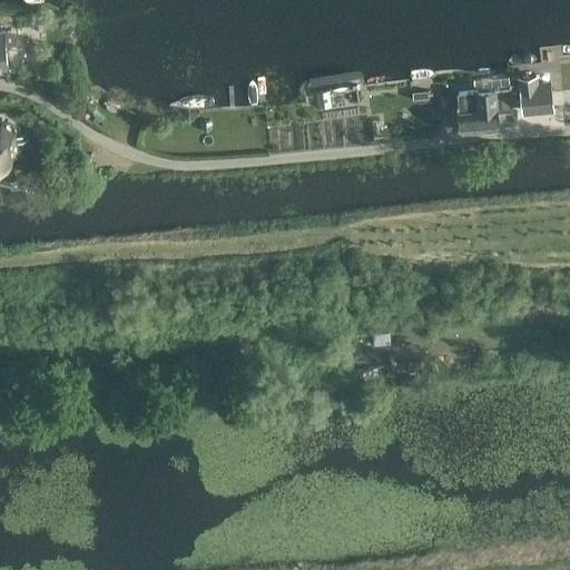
[(0,30),(0,71),(9,71),(7,43),(13,43),(12,30),(0,30)]
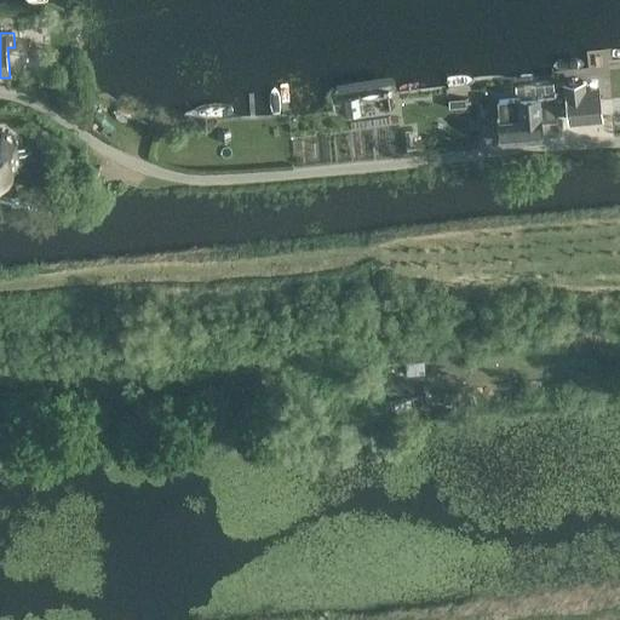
[(560,121),(558,115),(556,90),(555,82),(517,86),(518,98),(499,101),(504,143),(544,138),(543,124),(560,121)]
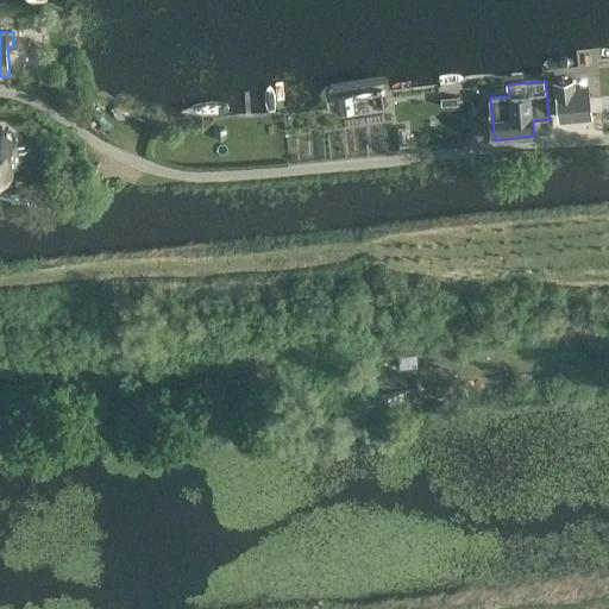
[(557,87),(546,88),(548,113),(560,112),(562,118),(591,114),(588,89),(575,90),(573,81),(557,82),(557,87)]
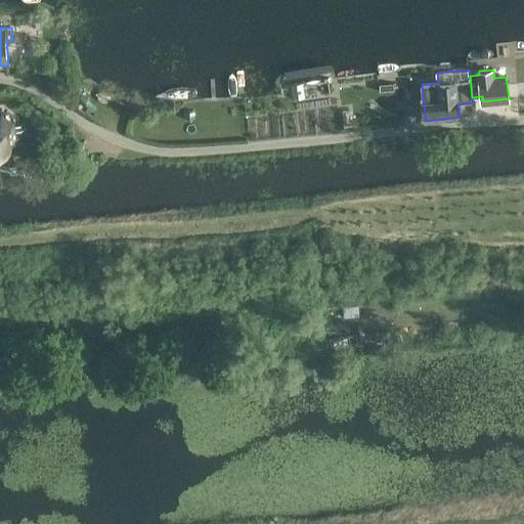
[(16,140),(18,137),(15,120),(3,110),(0,108),(0,151),(6,150),(10,146),(41,151),(40,138),(16,140)]
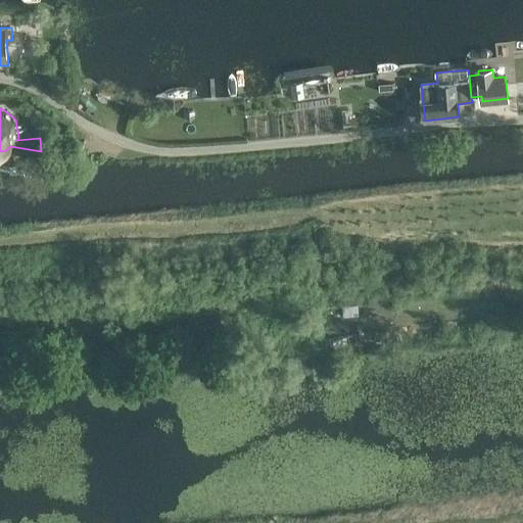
[(342,130),(355,129),(355,122),(349,122),(348,112),(341,113),(342,123),(342,130)]
